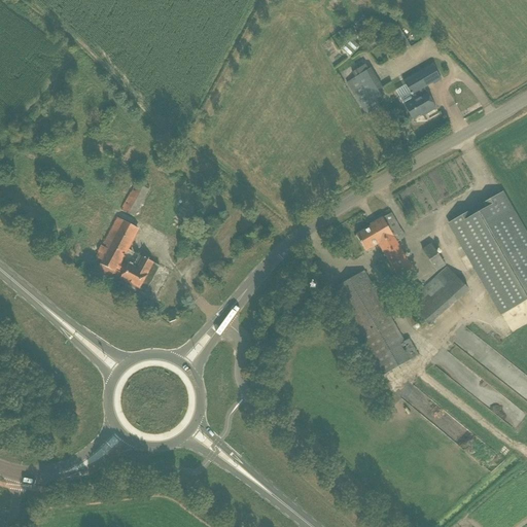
[(343,29),(337,34),(340,38),(346,33),(343,29)]
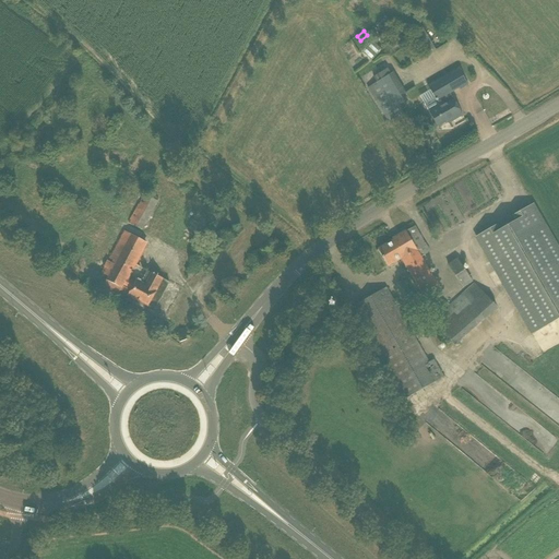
[(393,37),(383,46),(388,51),(397,43),(393,37)]
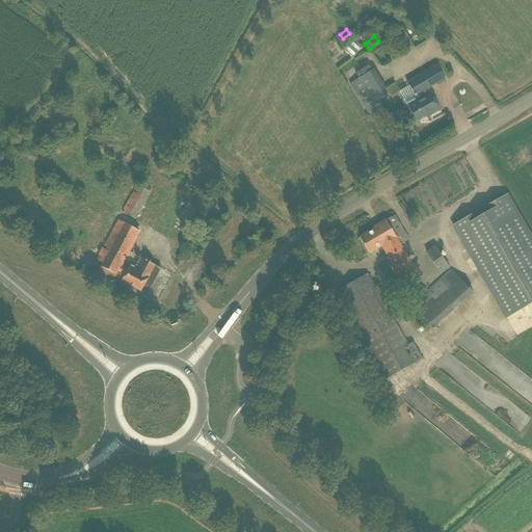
[(382,37),(378,42),(382,47),(388,42),(382,37)]
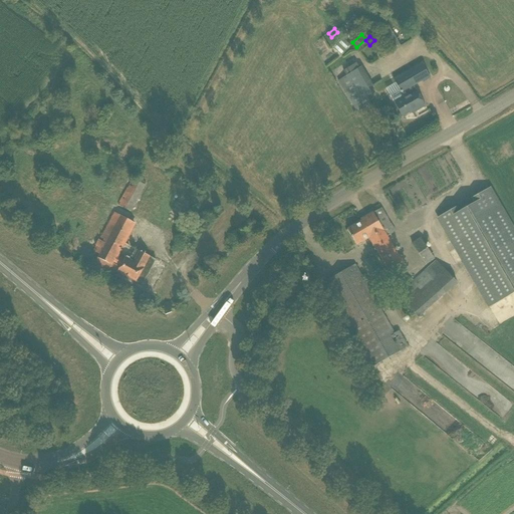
[(336,40),(329,48),(337,56),(345,47),(336,40)]
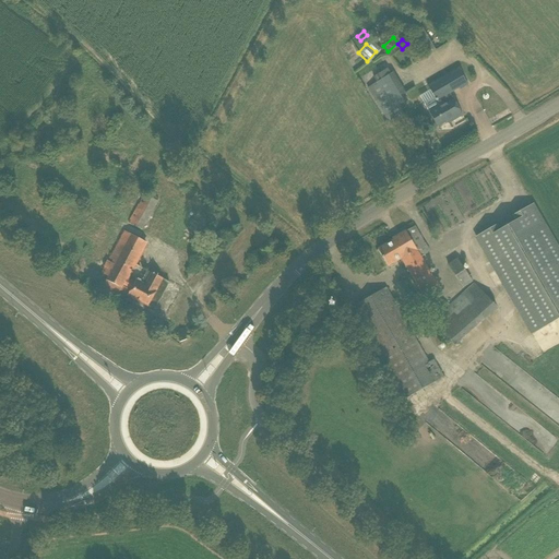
[(384,71),(373,78),(377,83),(388,76),(384,71)]
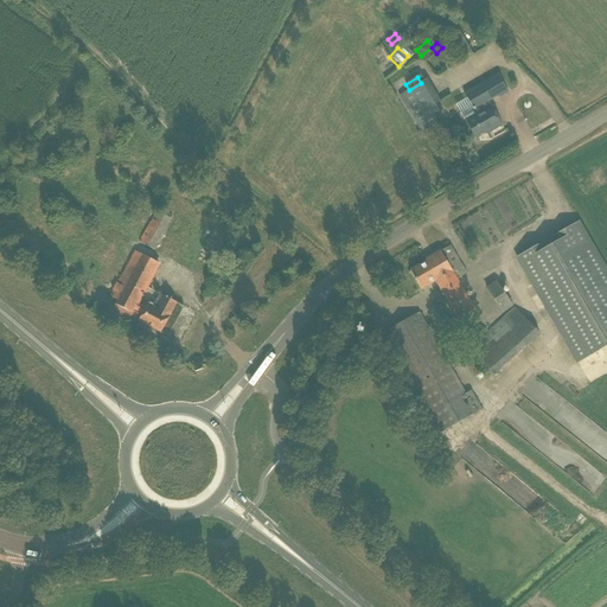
[(472,107),(474,110),(486,103),(498,96),(499,98),(509,93),(499,77),(466,96),(472,107)]
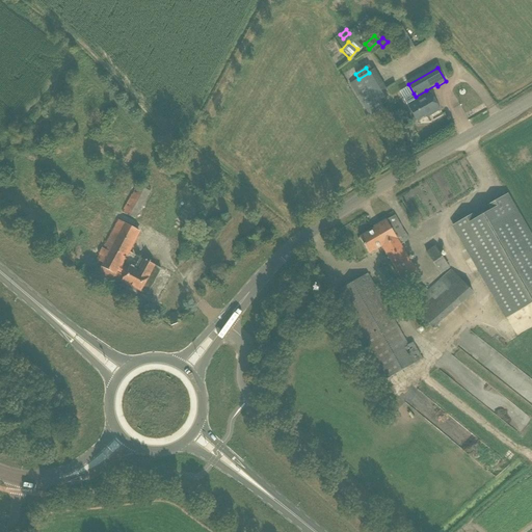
[(358,79),(353,82),(364,99),(360,101),(365,110),(368,114),(386,104),(382,100),(388,97),(372,72),(369,73),(358,79)]
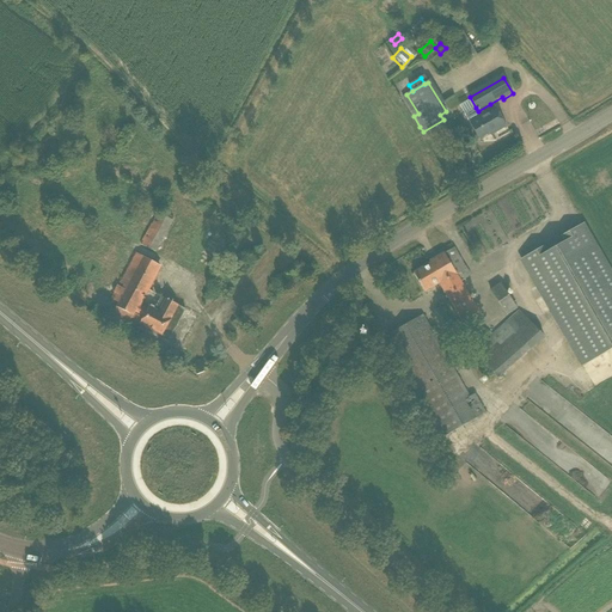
[(476,108),(464,114),(469,122),(479,140),(495,130),(496,133),(507,127),(496,110),(494,111),(490,104),(478,111),(476,108)]
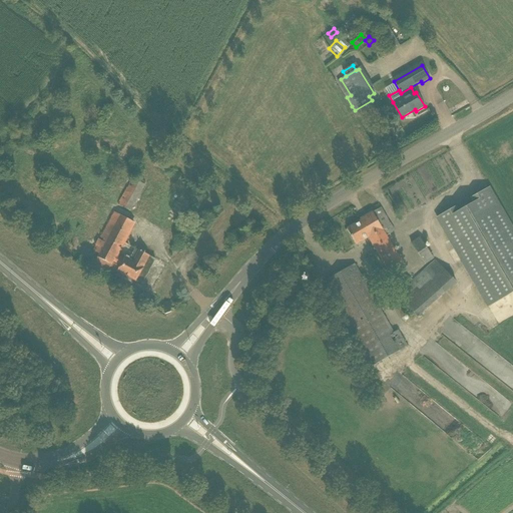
[(372,116),(367,118),(371,126),(376,124),(372,116)]
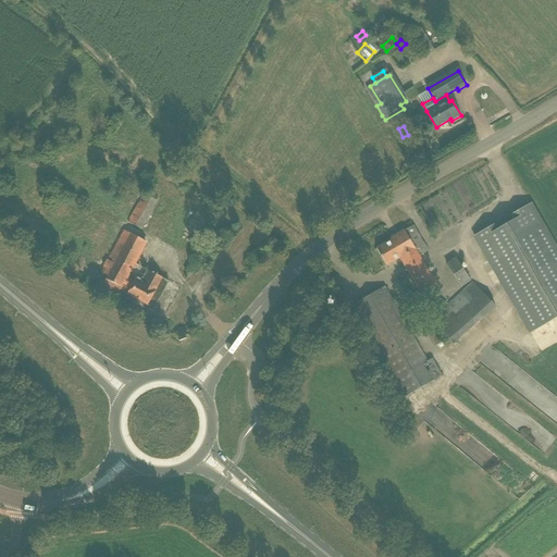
[(141,230),(157,201),(144,194),(127,222),(141,230)]
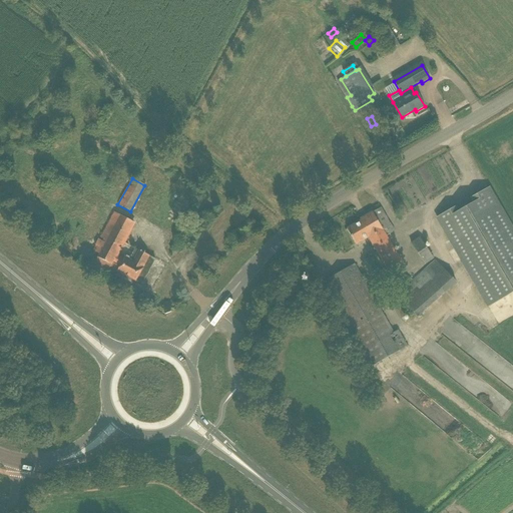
[(489,308),(512,293),(512,229),(489,187),(470,198),(473,203),(458,211),(455,207),(437,217),(489,308)]
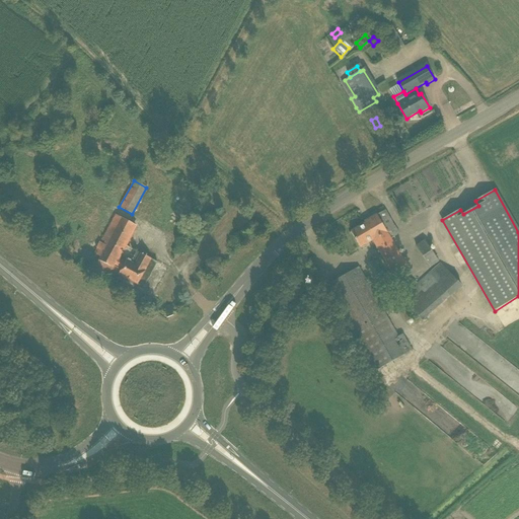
[(400,235),(391,221),(385,211),(377,215),(376,215),(364,222),(366,224),(351,232),(356,241),(361,248),(373,241),(393,275),(408,266),(392,239),(400,235)]
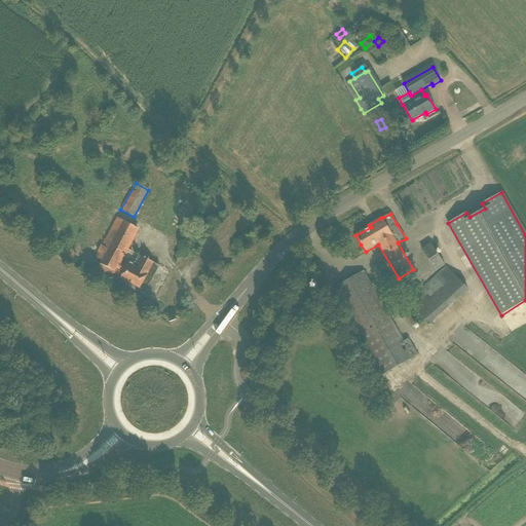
[(146,292),(160,266),(151,261),(139,254),(136,259),(138,260),(136,264),(129,261),(127,265),(120,262),(138,229),(117,218),(96,256),(103,260),(101,264),(115,271),(116,269),(123,273),(121,278),(146,292)]
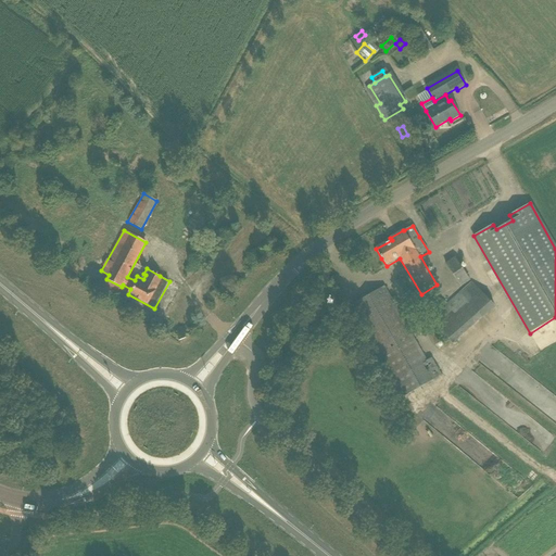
[(457,282),(466,277),(453,258),(445,264),(457,282)]
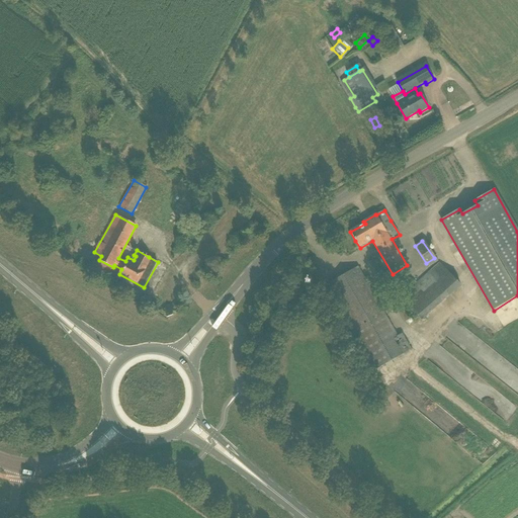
[(400,297),(421,321),(460,286),(439,262),(417,283),(413,279),(406,287),(409,290),(400,297)]
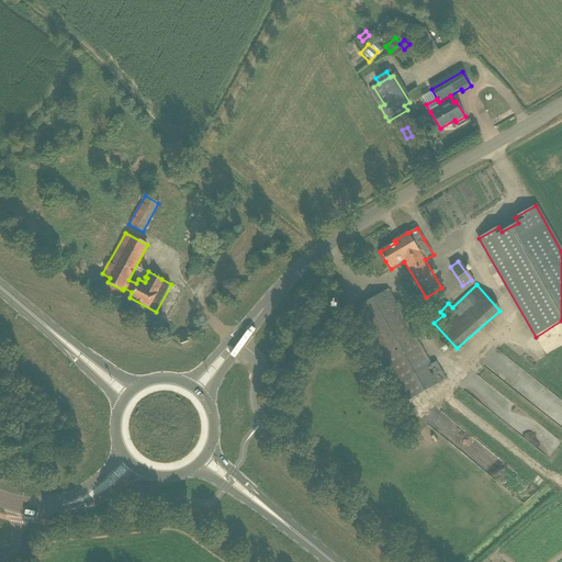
[(436,363),(431,367),(388,291),(353,311),(405,402),(445,379),(436,363)]
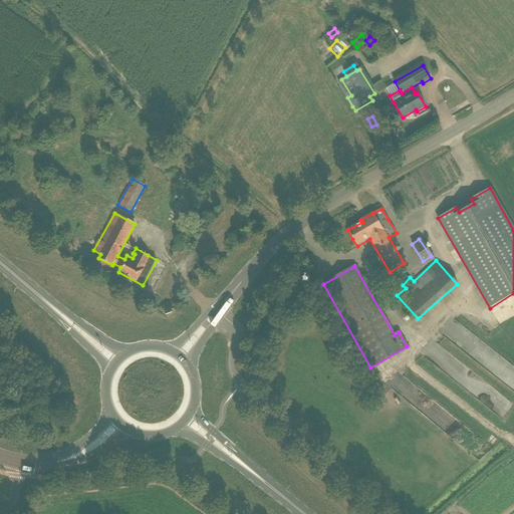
[(446,323),(442,333),(455,343),(460,345),(466,336),(461,349),(469,352),(471,348),(466,346),(468,339),(475,342),(477,336),(476,336),(451,317),(450,317),(446,323)]
